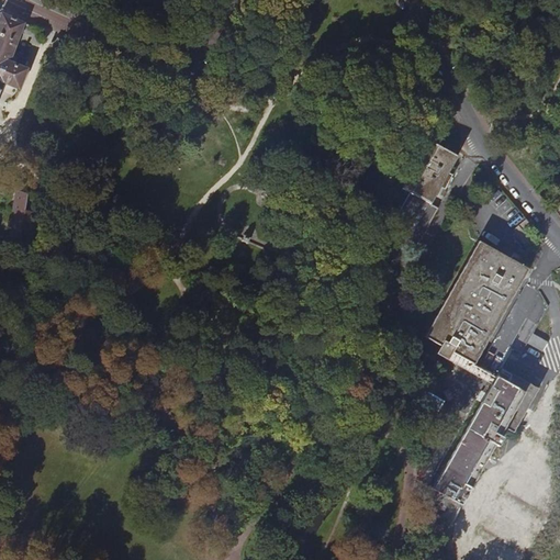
[(12,58),(25,21),(14,15),(3,10),(0,18),(0,97),(8,78),(22,84),(29,65),(12,58)]
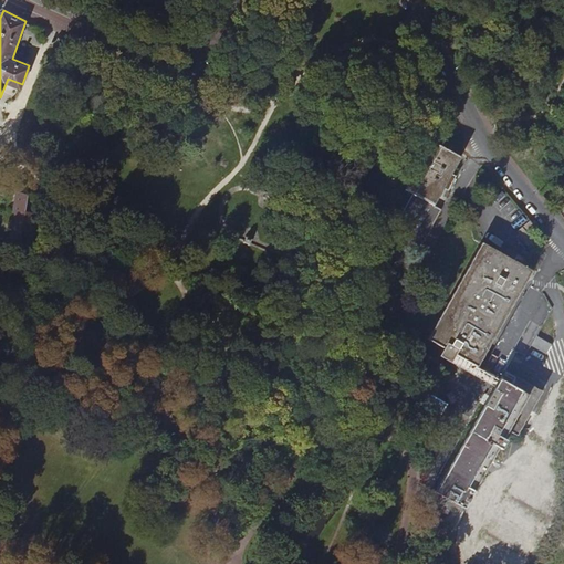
[(90,10),(85,18),(92,21),(96,13),(90,10)]
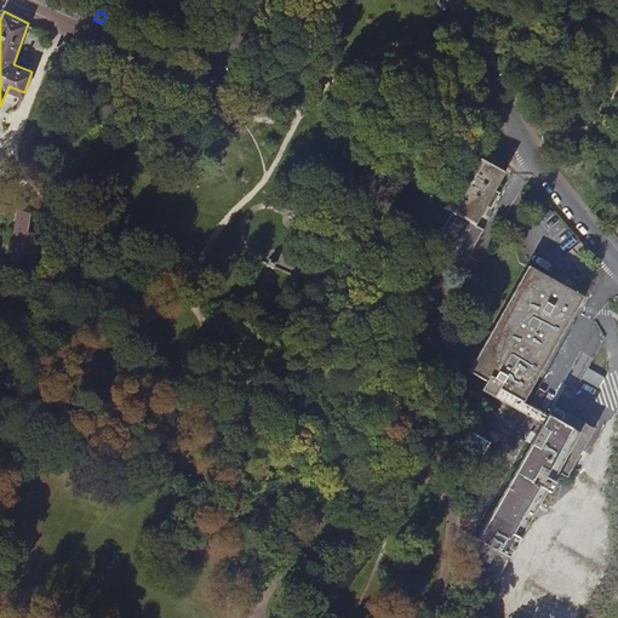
[(79,51),(81,46),(70,41),(68,50),(78,53),(79,51)]
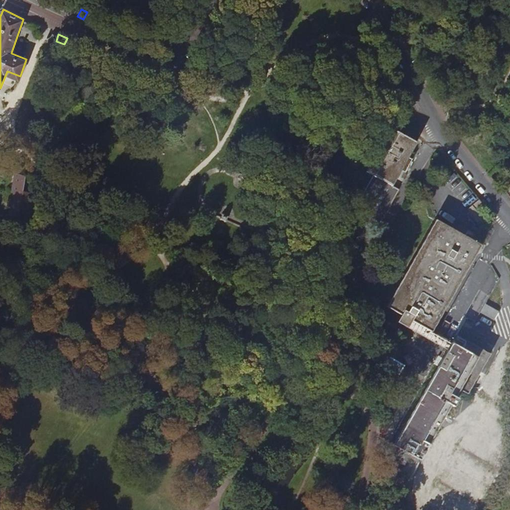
[(374,174),(356,208),(382,223),(416,160),(410,157),(419,141),(392,126),(368,170),(374,174)]
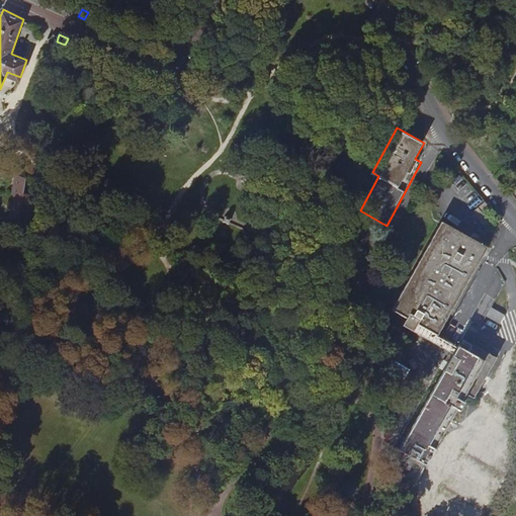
[(16,200),(13,220),(30,224),(33,204),(29,204),(31,195),(23,194),(26,178),(13,176),(9,200),(16,200)]
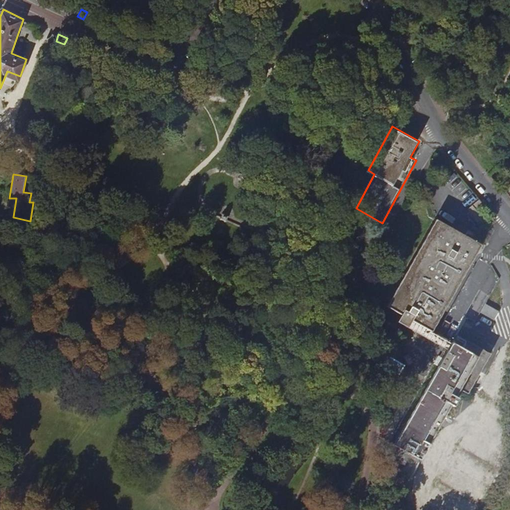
[(339,277),(354,280),(357,262),(343,259),(339,277)]
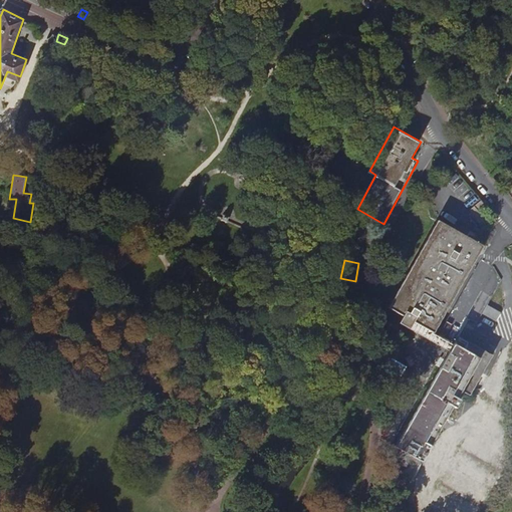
[(457,332),(401,447),(428,460),(463,388),(474,394),(495,350),(457,332)]
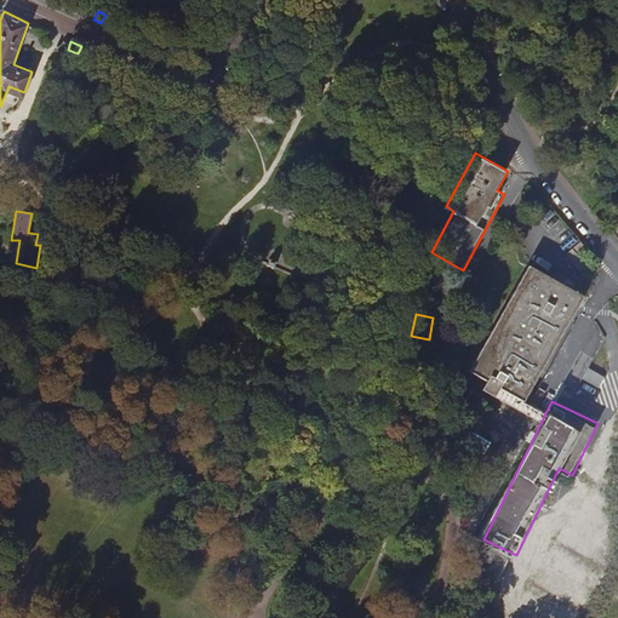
[(481,459),(491,442),(468,428),(457,445),(481,459)]
